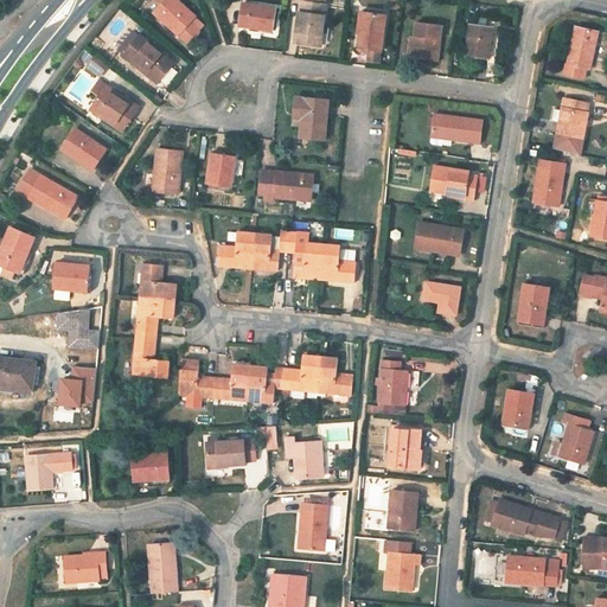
[(192,21),(197,18),(197,17),(178,0),(165,0),(165,1),(164,0),(159,0),(158,2),(160,5),(154,13),(189,44),(195,38),(197,39),(203,32),(202,30),(192,21)]
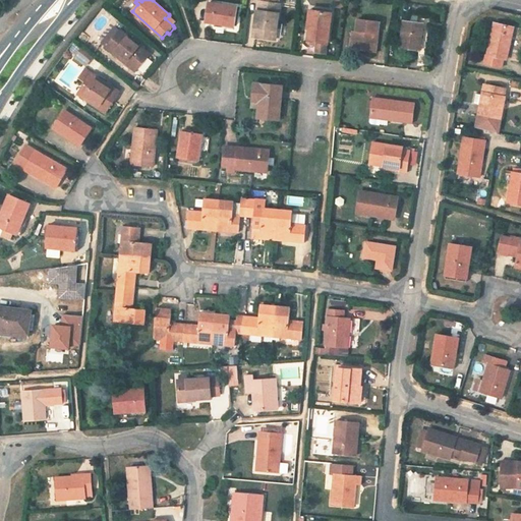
[(259,1),(254,37),(275,40),(280,4),(272,3),(272,0),(261,0),(261,1),(259,1)]
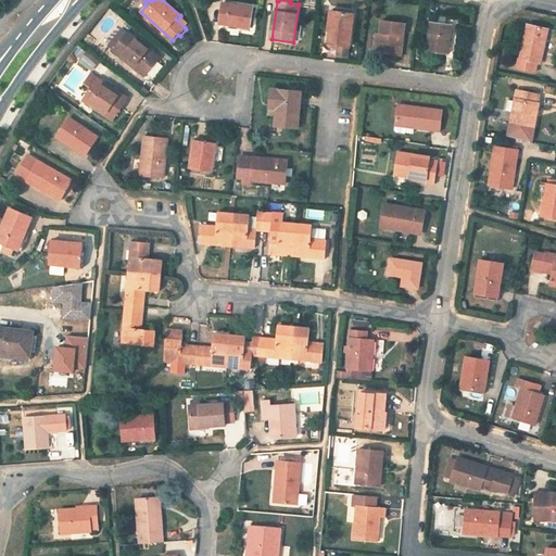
[(220,24),(229,26),(250,29),(253,8),(223,2),(220,24)]
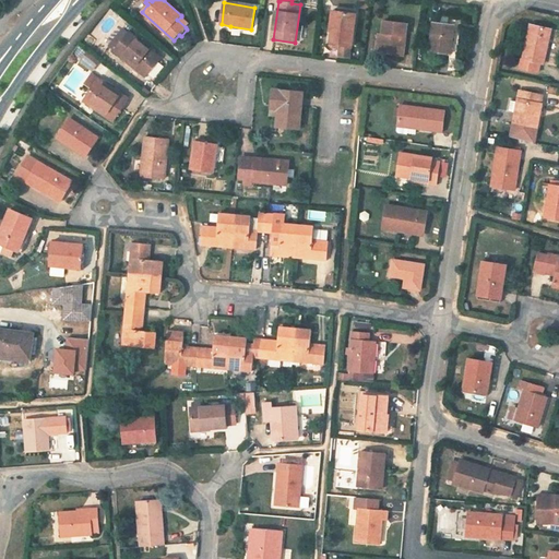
[(333,11),(331,23),(335,24),(334,32),(332,45),(353,48),(357,14),(333,11)]
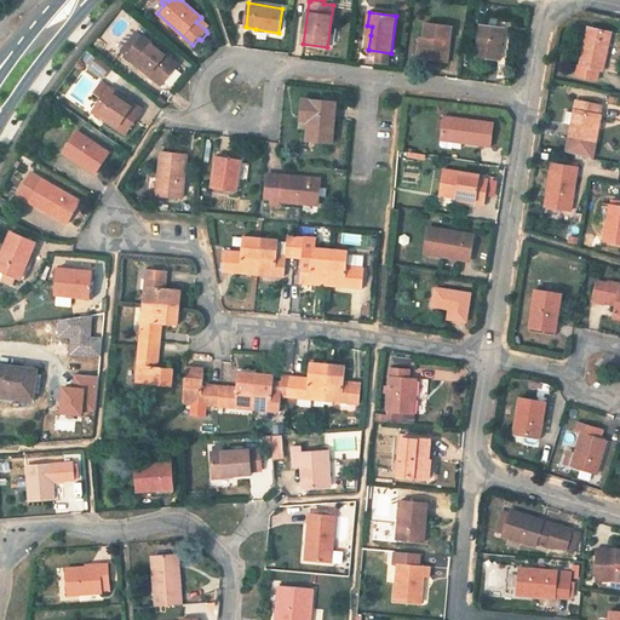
[(210,27),(201,18),(196,22),(206,30),(210,27)]
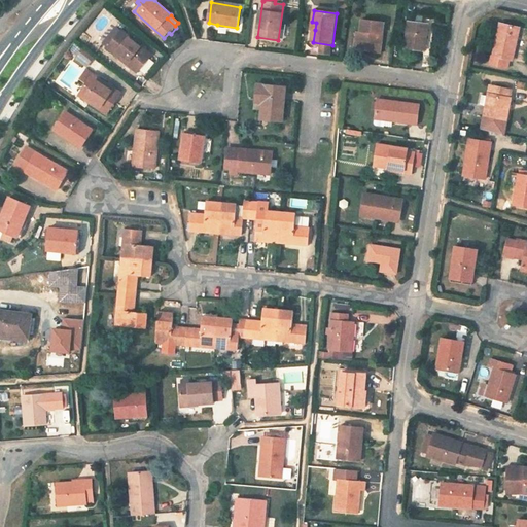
[(363,19),(360,34),(358,51),(380,54),(384,22),(363,19)]
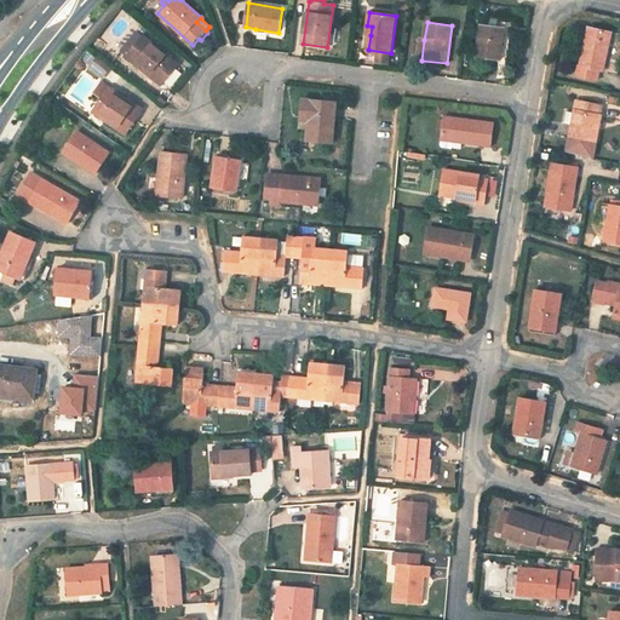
[(504,28),(481,26),(477,57),(500,59),(504,28)]
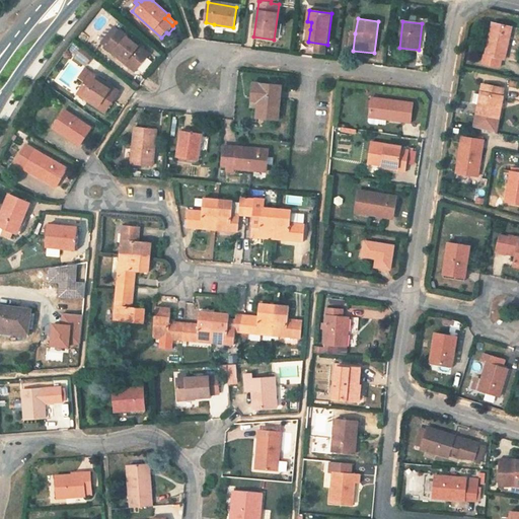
[(513,27),(493,22),(485,55),(484,55),(483,64),(500,68),(503,59),(505,59),(513,27)]
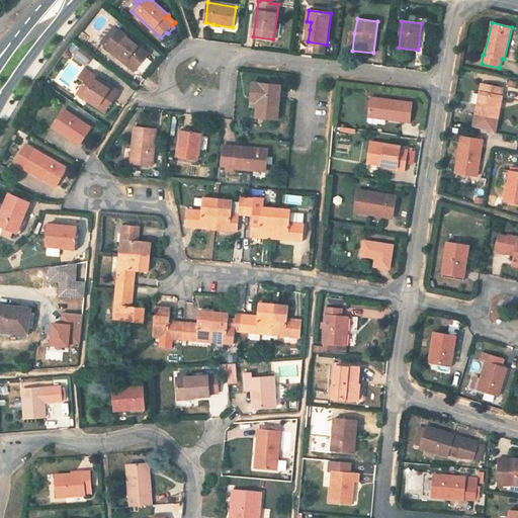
[(119,30),(113,38),(105,48),(113,54),(121,60),(136,72),(149,55),(121,32),(119,30)]
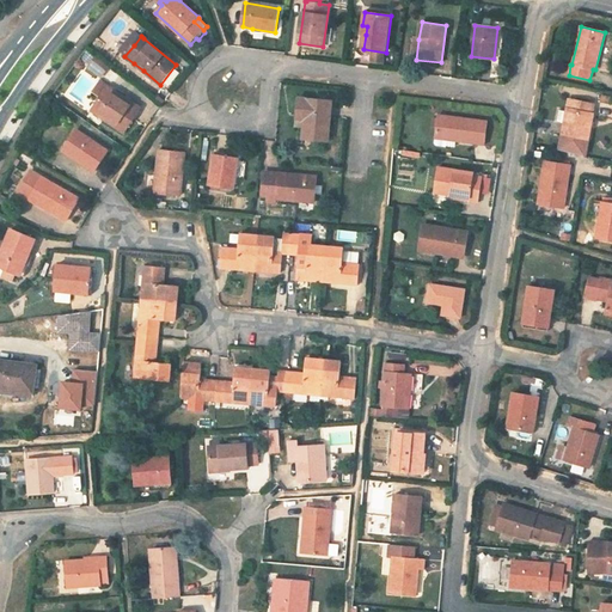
[(91,53),(85,61),(103,75),(110,67),(91,53)]
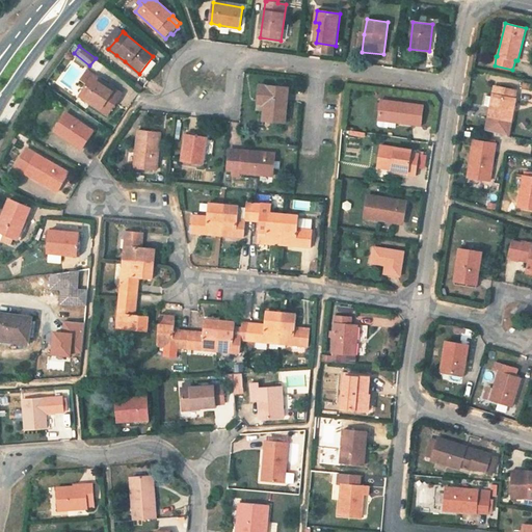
[(116,90),(94,75),(80,96),(107,115),(116,103),(122,95),(116,90)]
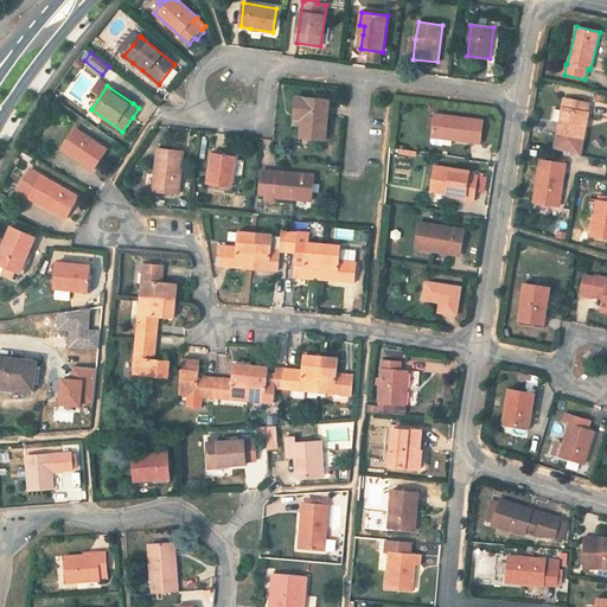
[(301,119),(300,138),(326,140),(330,101),(296,96),(294,113),(302,113),(301,119)]
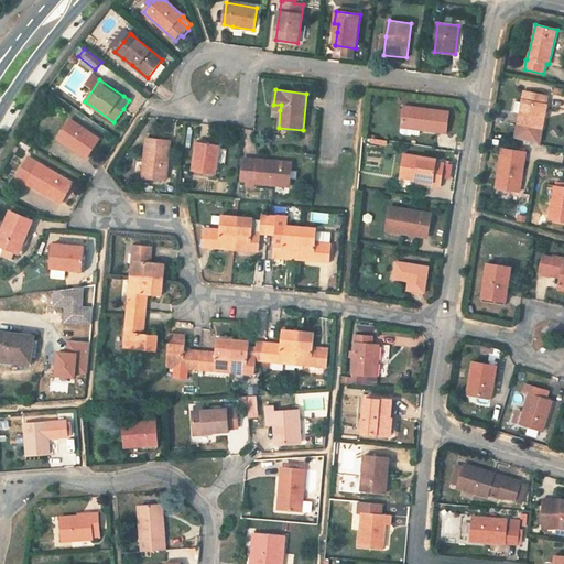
[(520,115),(514,138),(539,143),(548,106),(546,106),(549,97),(524,91),(522,104),(520,115)]
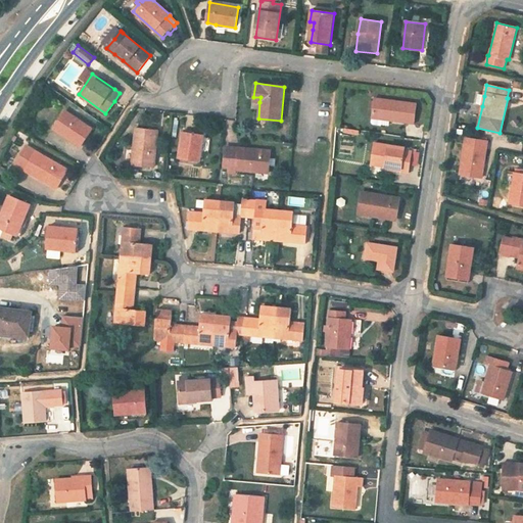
[(482,106),(484,96),(477,95),(475,105),(482,106)]
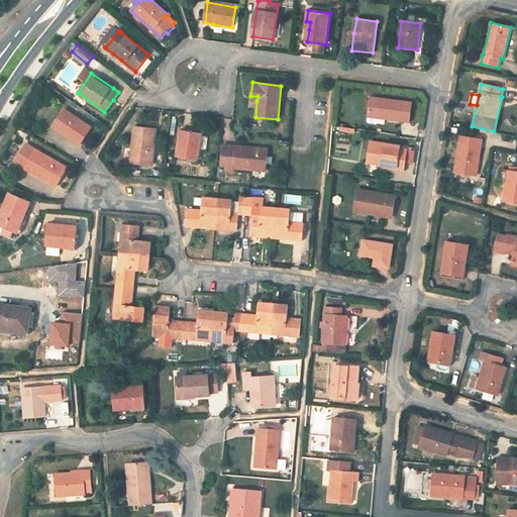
[(412,103),(371,98),(368,121),(369,123),(377,124),(378,122),(385,123),(386,118),(410,121),(412,103)]
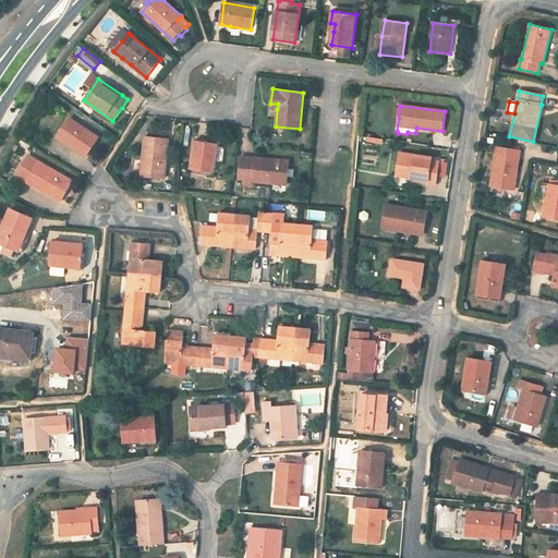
[(98,137),(70,118),(57,137),(86,157),(98,137)]
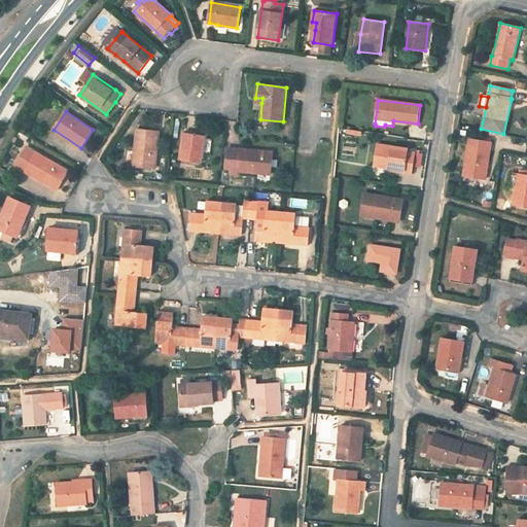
[(347,128),(346,134),(360,137),(361,131),(347,128)]
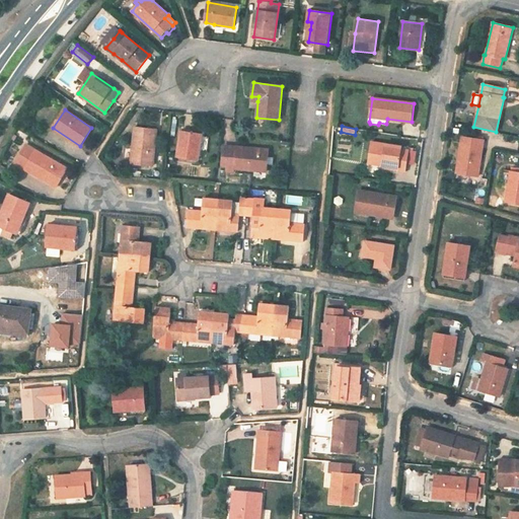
[(157,130),(135,127),(131,164),(153,166),(157,130)]
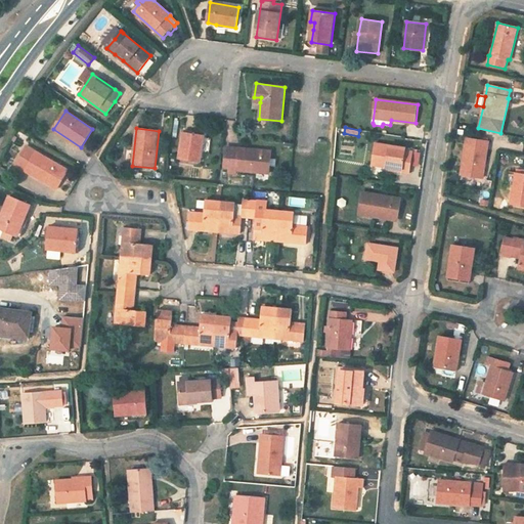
[(205,135),(183,132),(179,159),(200,162),(205,135)]
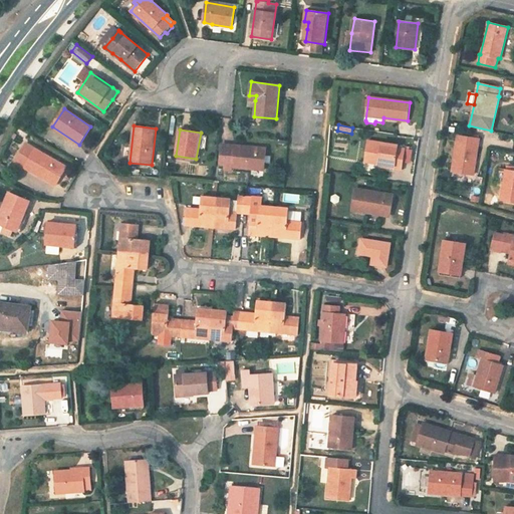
[(479,139),(458,136),(452,172),(474,175),(479,139)]
